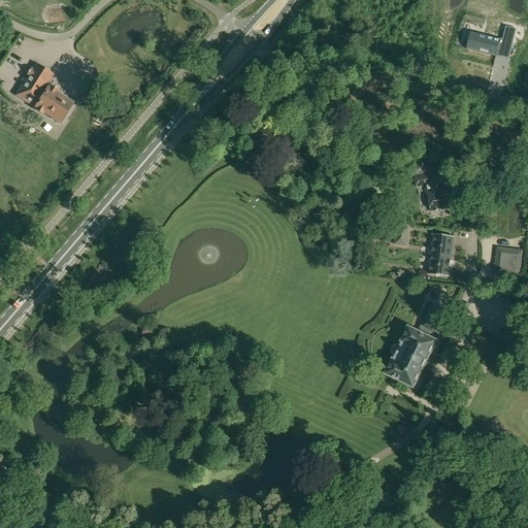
[(502,40),(502,41),(513,43),(517,30),(506,27),(502,40)]
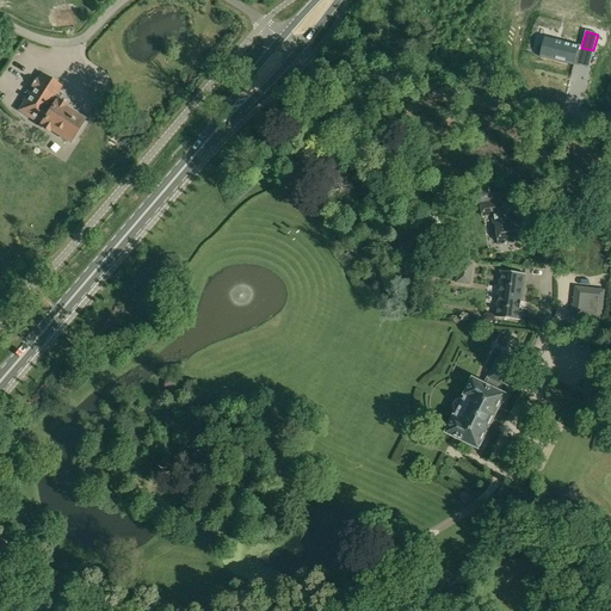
[(545,38),(541,57),(574,66),(579,47),(545,38)]
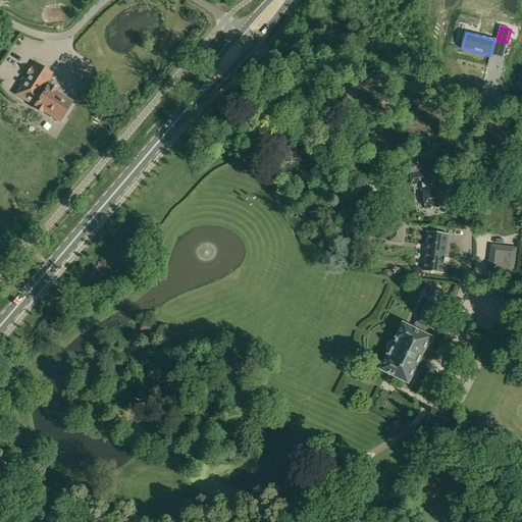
[(29,76),(16,95),(59,121),(71,102),(44,85),(51,74),(45,70),(46,68),(39,64),(38,66),(36,64),(33,68),(31,67),(25,74),(29,76)]
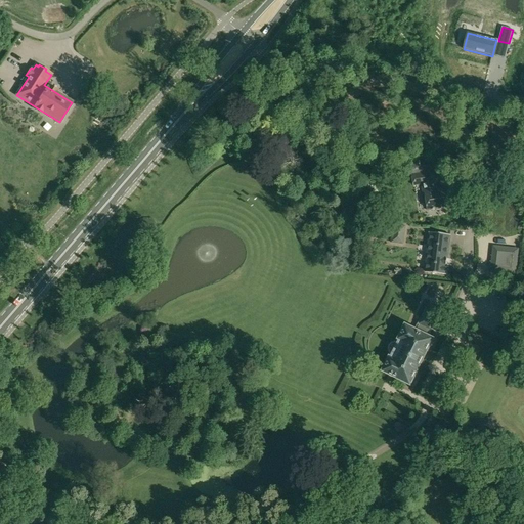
[(410,165),(412,176),(415,185),(422,184),(424,193),(425,192),(428,211),(449,207),(446,189),(437,190),(436,182),(437,182),(436,172),(425,174),(424,166),(421,167),(421,163),(410,165)]
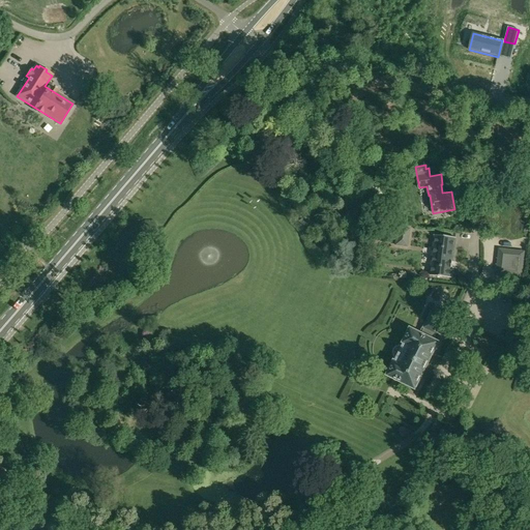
[(387,226),(386,232),(410,235),(410,229),(387,226)]
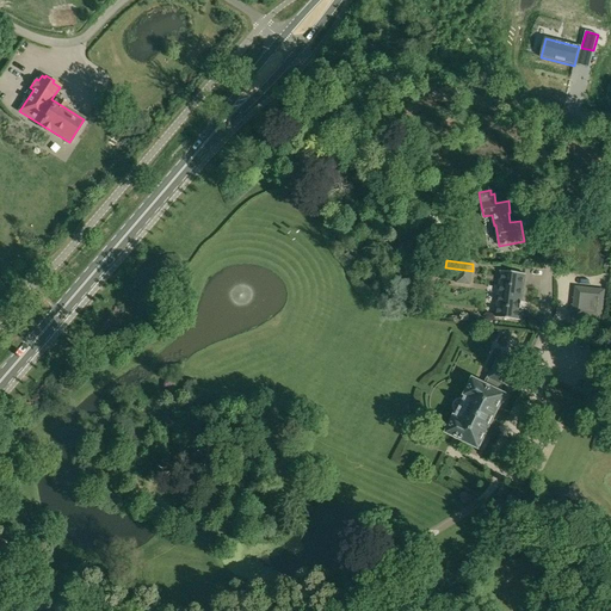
[(497,318),(519,321),(525,275),(501,271),(497,318)]
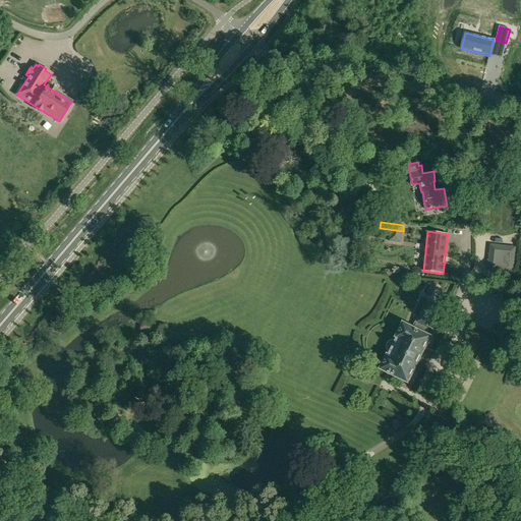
[(490,243),(487,269),(513,271),(516,246),(490,243)]
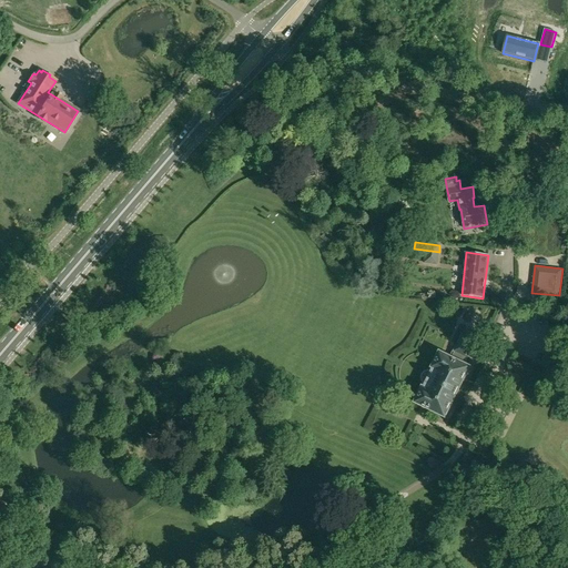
[(452,359),(440,354),(417,403),(422,405),(423,407),(429,411),(432,409),(445,416),(447,413),(449,412),(453,405),(452,403),(462,383),(464,382),(467,375),(467,373),(469,368),(464,366),(476,341),(474,340),(478,333),(468,327),(464,335),(463,334),(454,352),(455,353),(452,359)]
